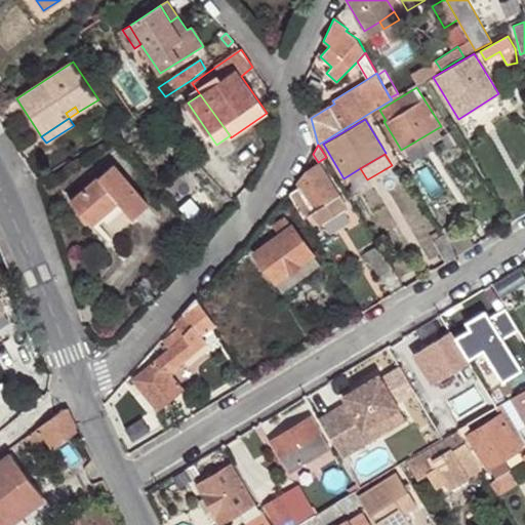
[(297,187),(290,191),(289,195),(304,217),(313,211),(320,224),(348,207),(320,163),(319,164),(306,173),(308,178),(296,185),(297,187)]
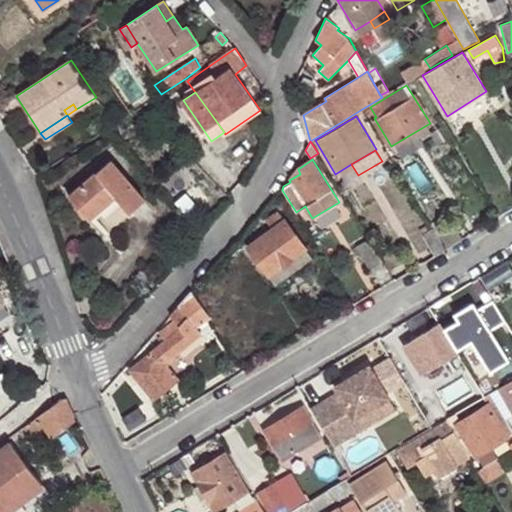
[(111,161),(69,197),(88,220),(98,212),(116,197),(122,204),(130,213),(145,200),(111,161)]
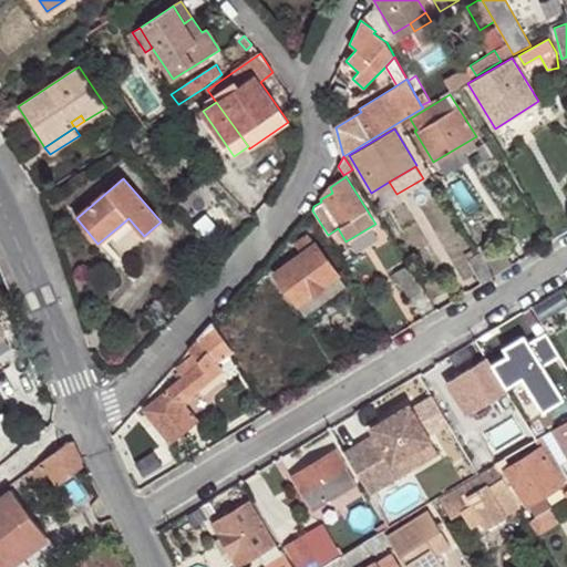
[(443,191),(436,178),(424,186),(432,198),(443,191)]
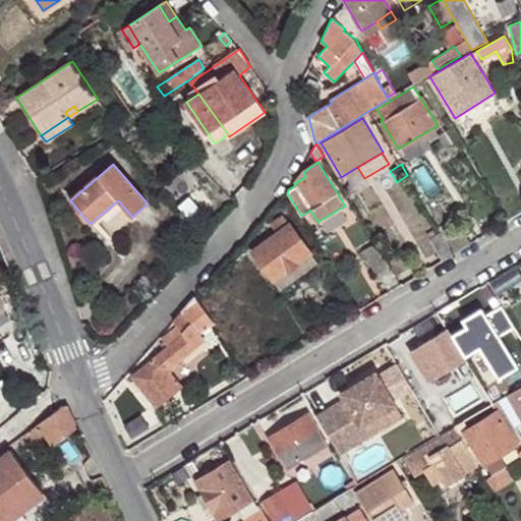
[(124,208),(118,200),(100,216),(107,223),(124,208)]
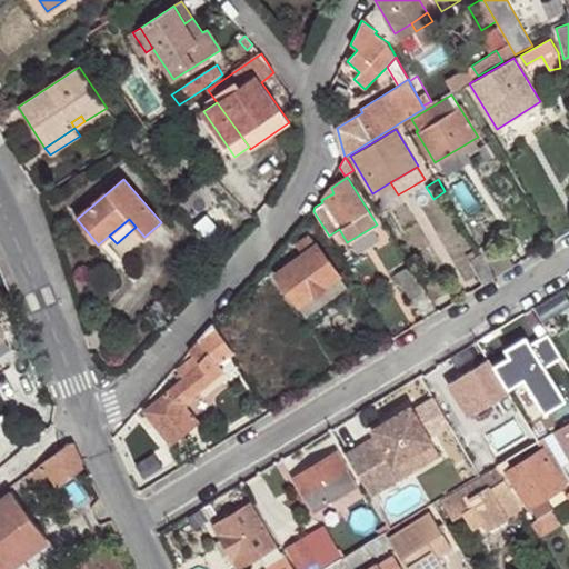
[(490,241),(479,248),(481,252),(497,277),(515,266),(500,243),(495,247),(490,241)]
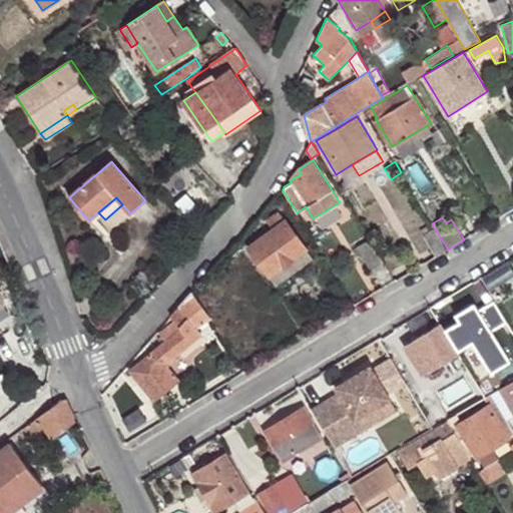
[(307,248),(286,220),(248,246),(270,276),(307,248)]
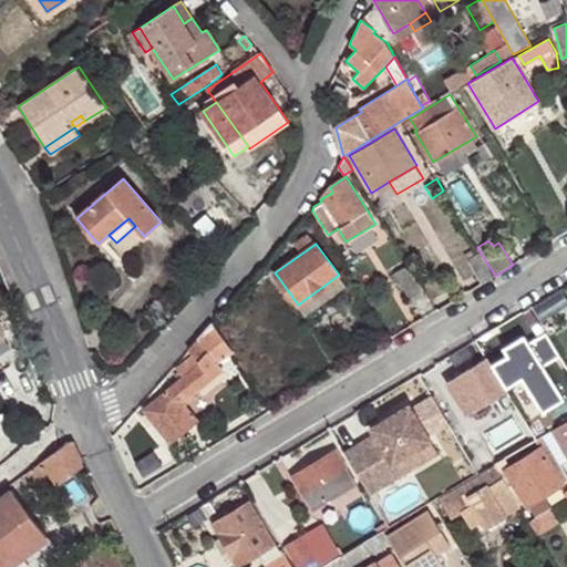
[(495,276),(480,251),(467,259),(482,284),(495,276)]
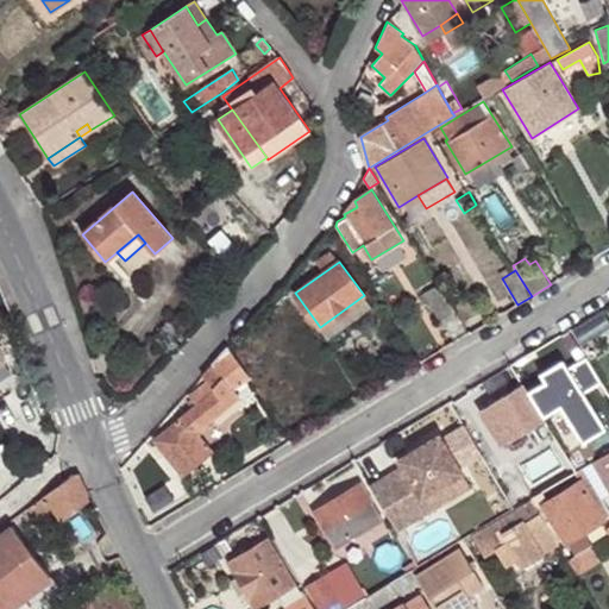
[(456,312),(439,284),(424,294),(440,321),(456,312)]
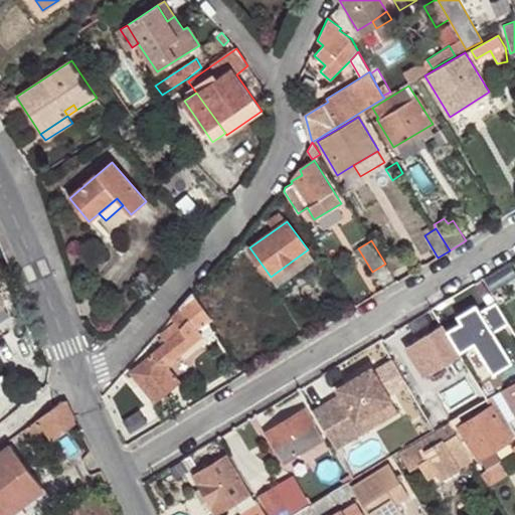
[(308,249),(271,277),(278,288),(315,260),(308,249)]
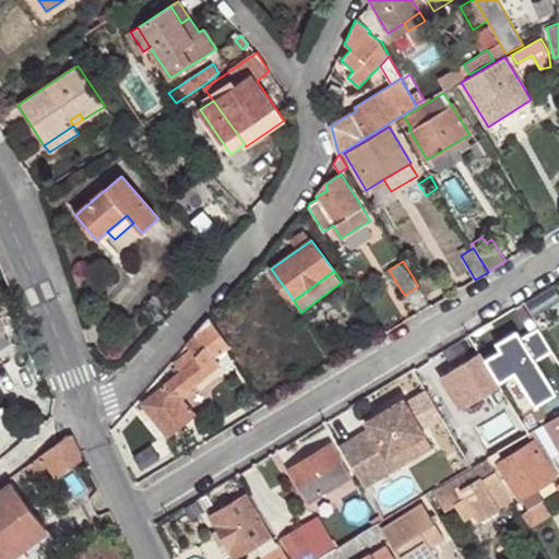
[(175,365),(180,372),(141,404),(168,437),(195,414),(181,397),(221,365),(214,357),(229,346),(210,319),(187,345),(191,351),(175,365)]
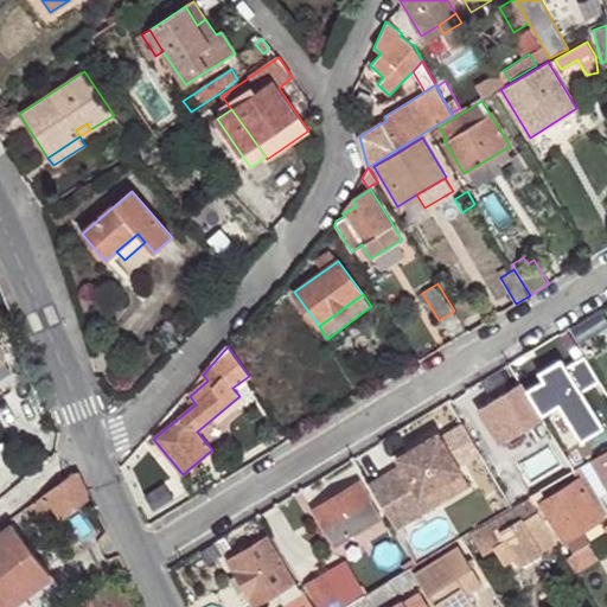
[(606,393),(580,349),(544,370),(563,404),(585,393),(592,403),(595,401),(606,420),(606,393)]
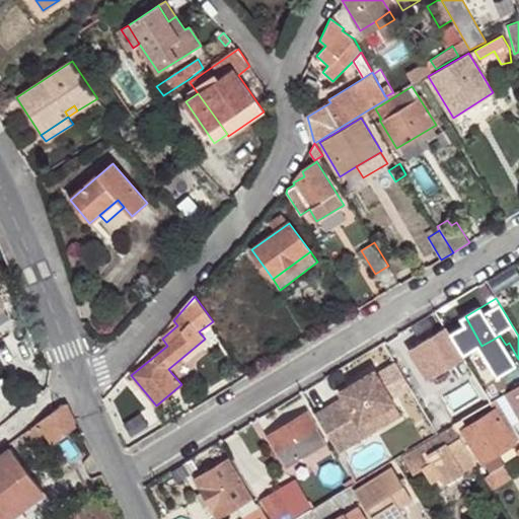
[(464,358),(445,327),(413,348),(421,361),(418,364),(428,380),(464,358)]
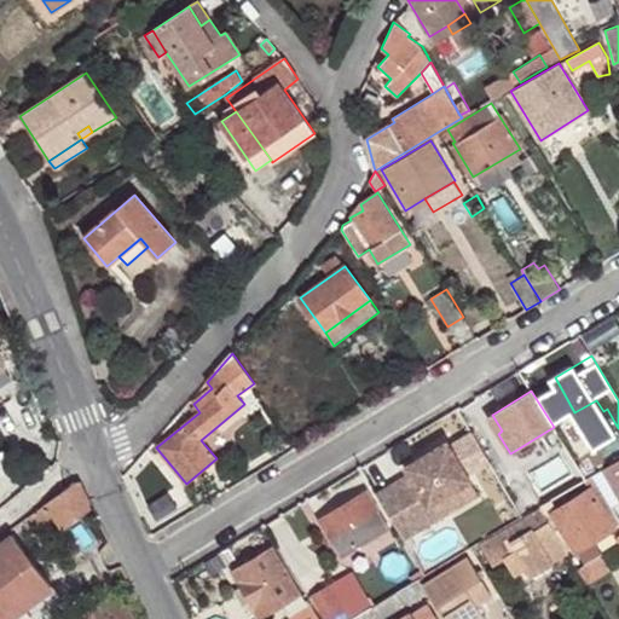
[(410,474),(376,495),(403,539),(447,513),(439,499),(470,481),(447,443),(405,467),(410,474)]
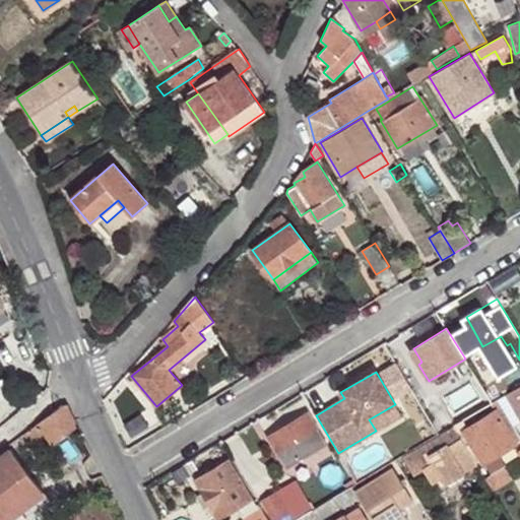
[(519,385),(507,394),(519,416),(519,417),(519,385)]
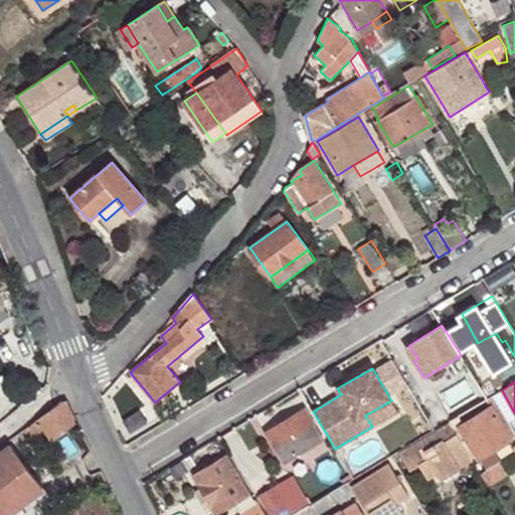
[(43,428),(51,439),(75,420),(66,400),(62,401),(24,431),(30,439),(43,428)]
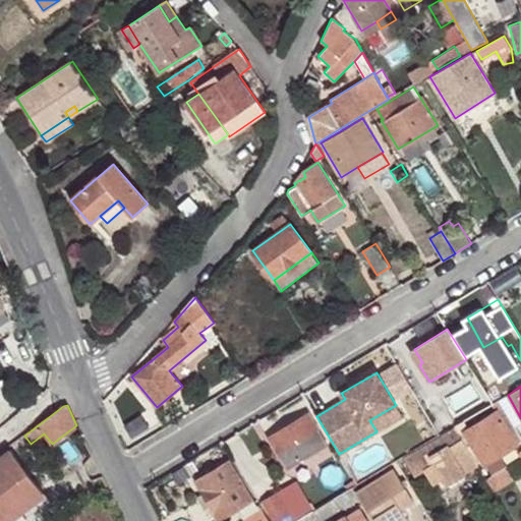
[(396,405),(369,420),(377,431),(403,416),(396,405)]
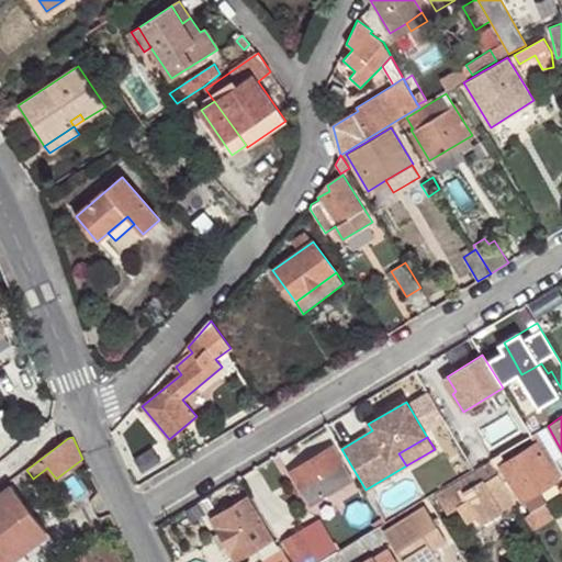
[(501,452),(493,441),(469,456),(475,467),(501,452)]
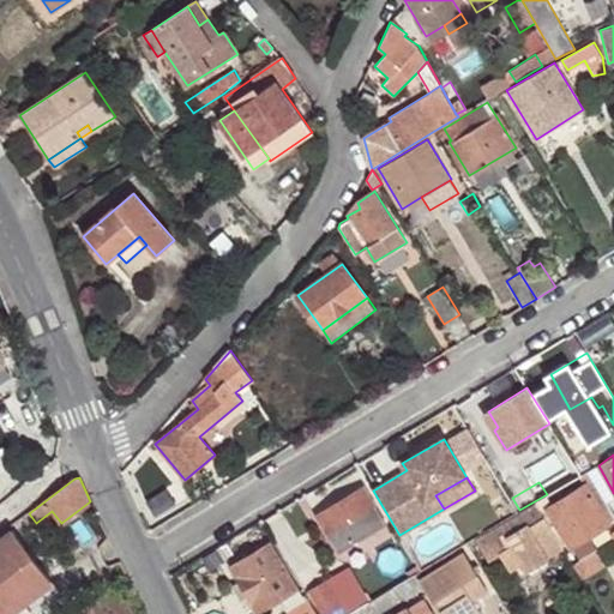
[(587,485),(553,505),(547,509),(572,548),(611,523),(587,485)]
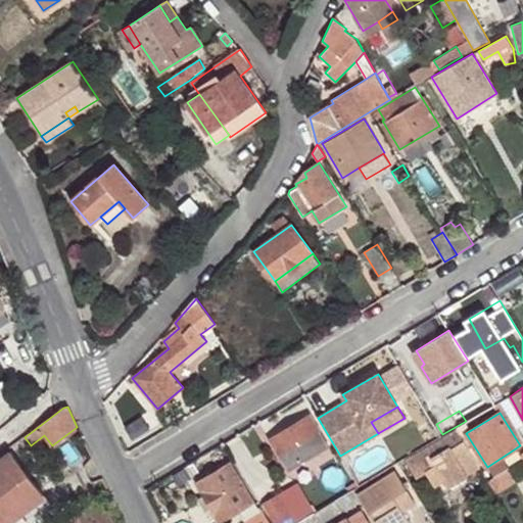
[(328,446),(310,415),(270,438),(288,470),(328,446)]
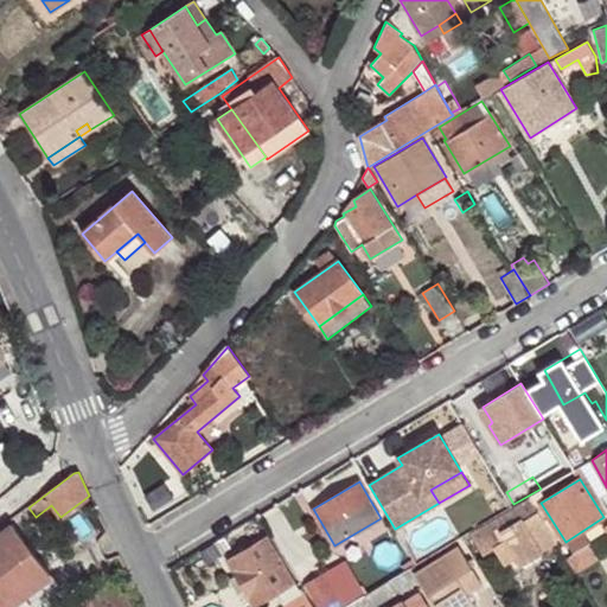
[(542,490),(531,497),(532,499),(536,505),(541,503),(547,499),(542,490)]
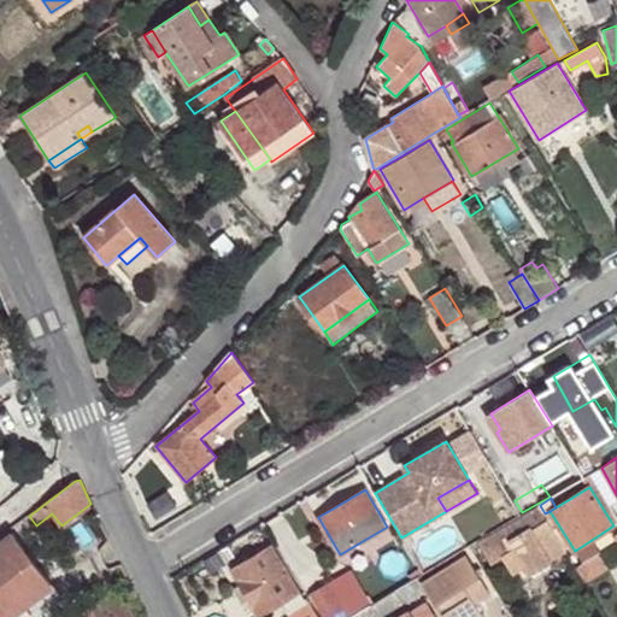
[(480,544),(491,563),(503,557),(512,573),(526,565),(532,575),(551,563),(550,562),(566,552),(545,513),(541,507),(480,544)]
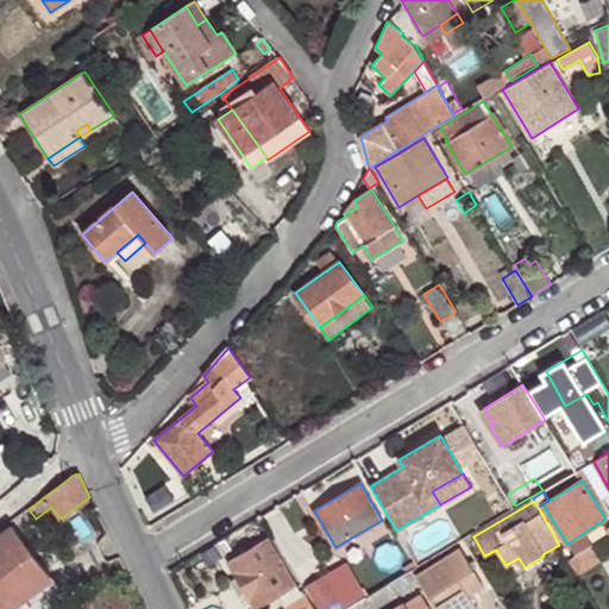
[(11,608),(52,578),(12,526),(0,534),(0,607),(1,608),(11,608)]
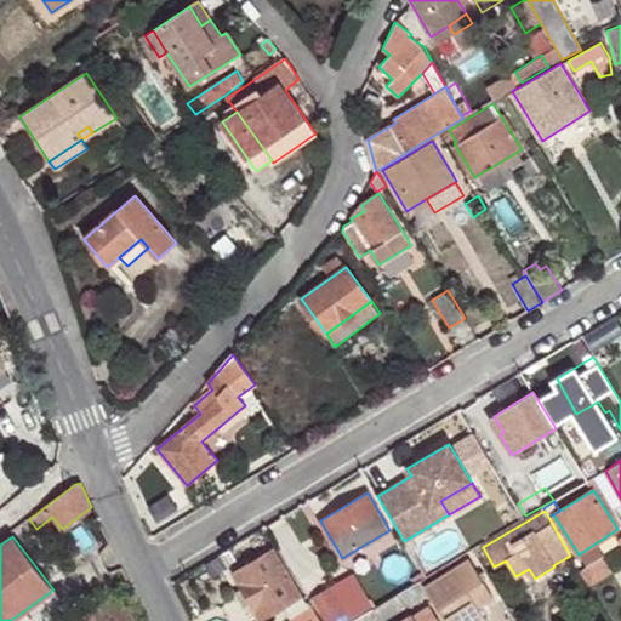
[(322,620),(309,600),(306,603),(301,596),(273,548),(232,573),(260,620),(284,605),(292,620),(322,620)]
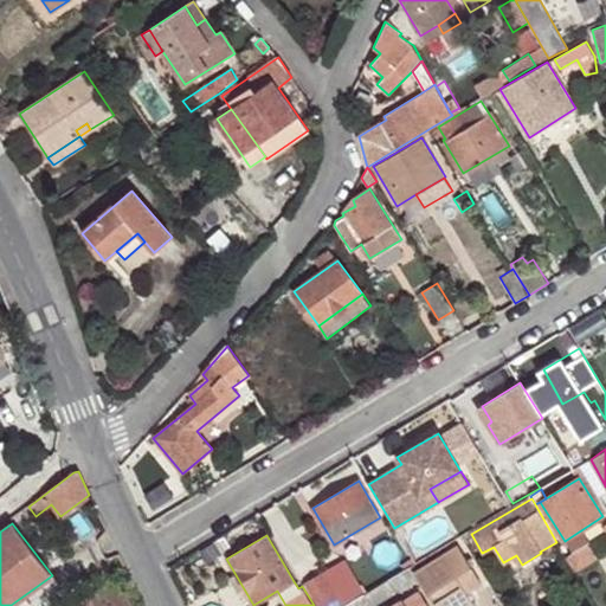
[(418,580),(433,605),(475,605),(466,592),(481,584),(458,545),(413,572),(418,580)]
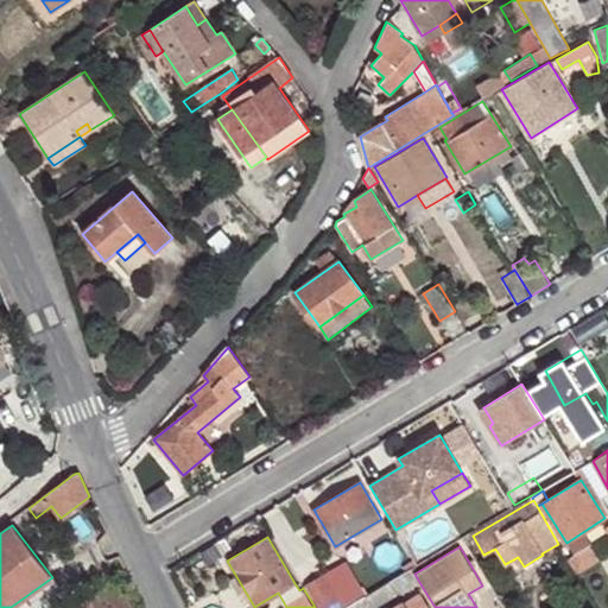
[(352,603),(354,607),(373,607),(419,582),(415,574),(412,568),(352,603)]
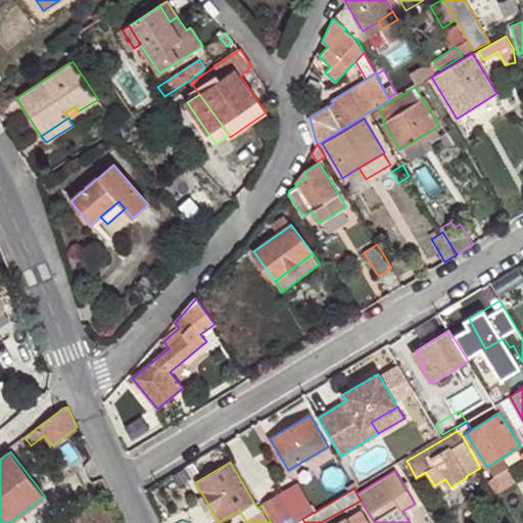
[(275,522),(295,513),(283,491),(264,503),(275,522)]
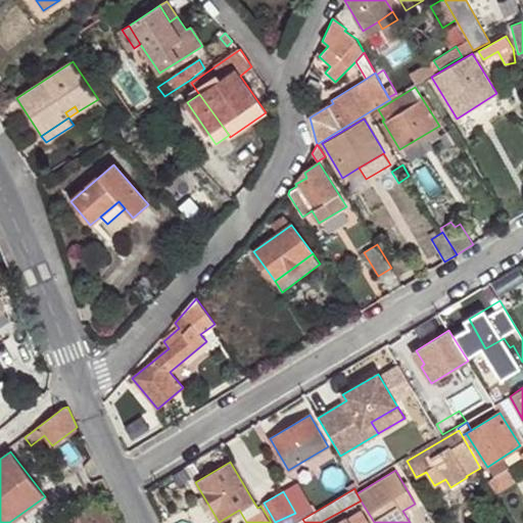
[(334,522),(369,522),(362,509),(347,518),(346,516),(334,522)]
